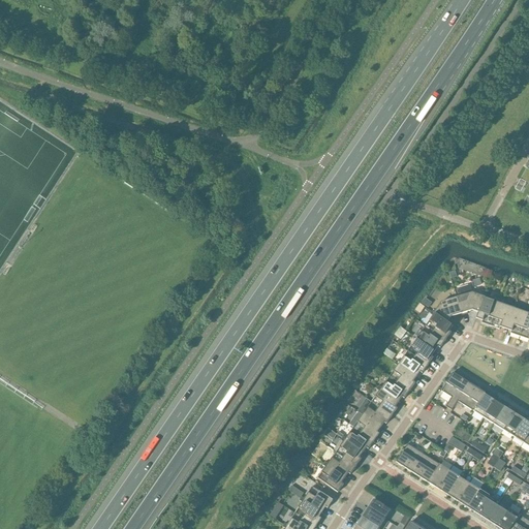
[(528,169),(526,168),(520,179),(528,184),(528,169)]
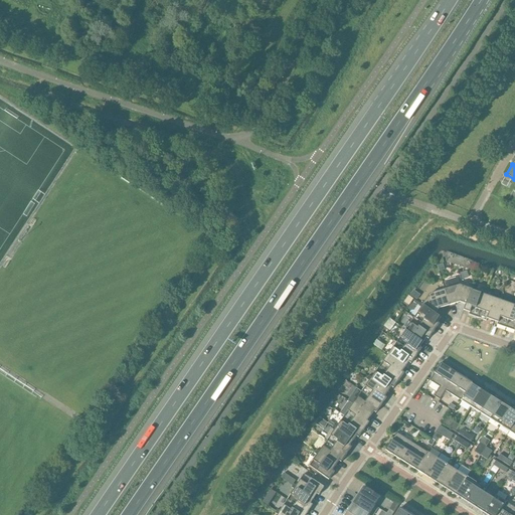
[(514,179),(509,189),(501,184),(495,195),(514,206),(514,179)]
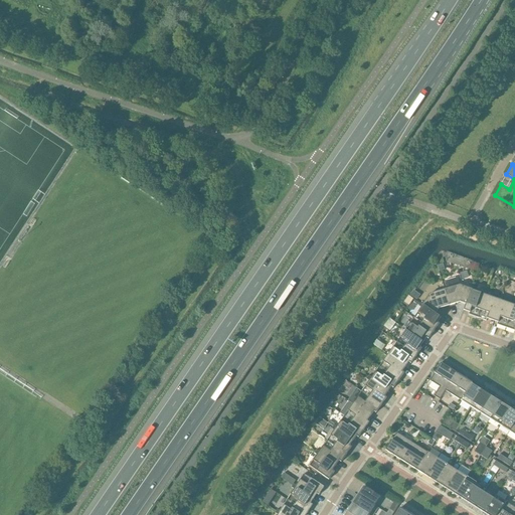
[(445,290),(450,306),(460,303),(466,305),(472,290),(460,285),(458,278),(445,282),(447,289),(445,290)]
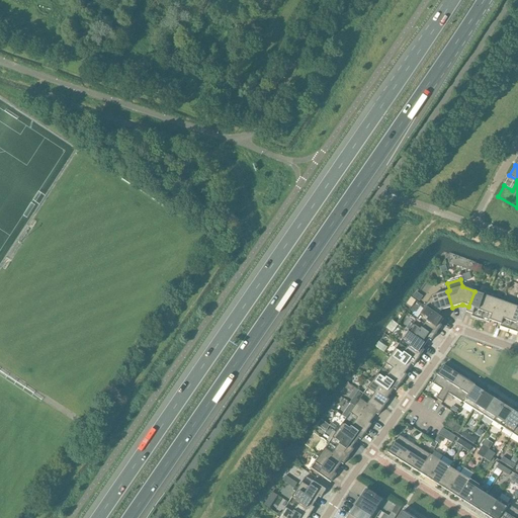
[(481,320),(488,296),(476,292),(478,288),(476,287),(475,291),(468,307),(466,313),(472,315),(471,317),(481,320)]
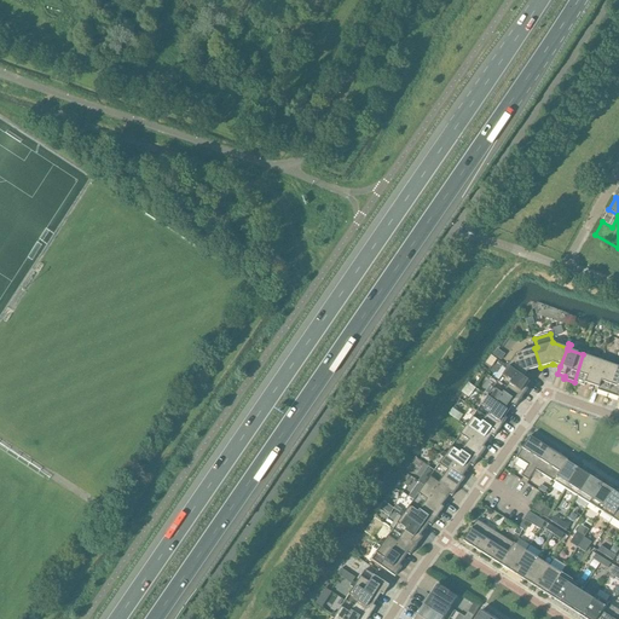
[(541,368),(534,348),(516,354),(508,366),(524,377),(528,371),(541,368)]
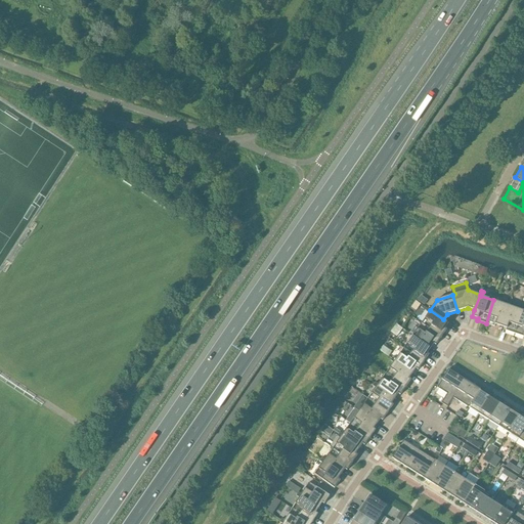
[(501,326),(510,302),(508,301),(507,305),(493,300),(486,323),(494,326),(495,324),(501,326)]
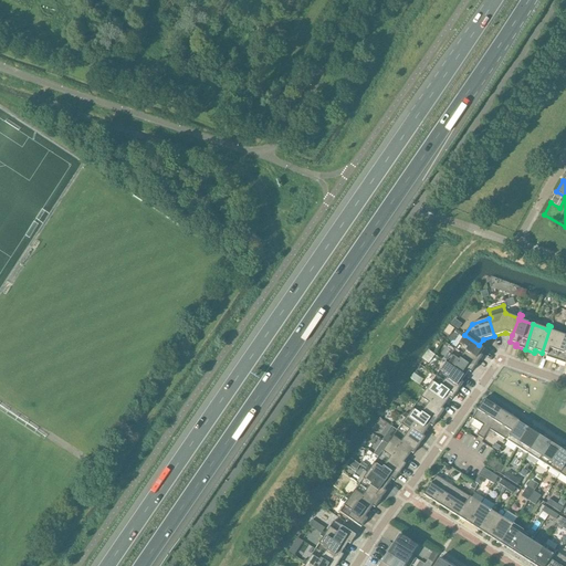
[(556,360),(565,335),(552,331),(553,327),(551,326),(542,353),(547,355),(546,357),(556,360)]
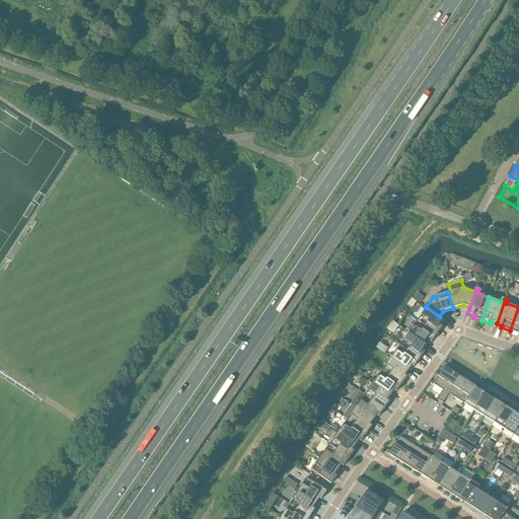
[(418,320),(437,335),(443,326),(441,325),(444,320),(439,316),(426,307),(423,305),(422,307),(425,309),(418,320)]
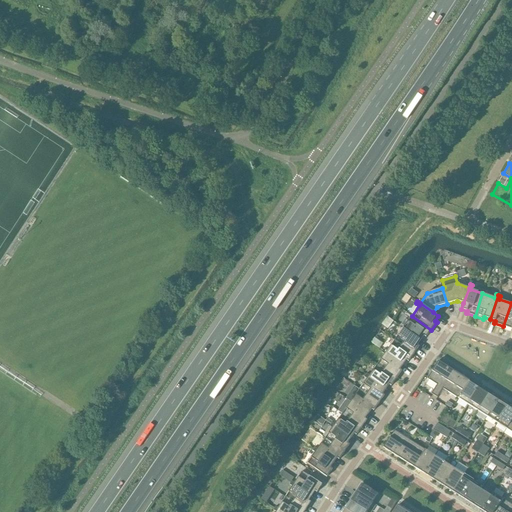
[(511,303),(503,326),(511,329),(511,327),(511,303)]
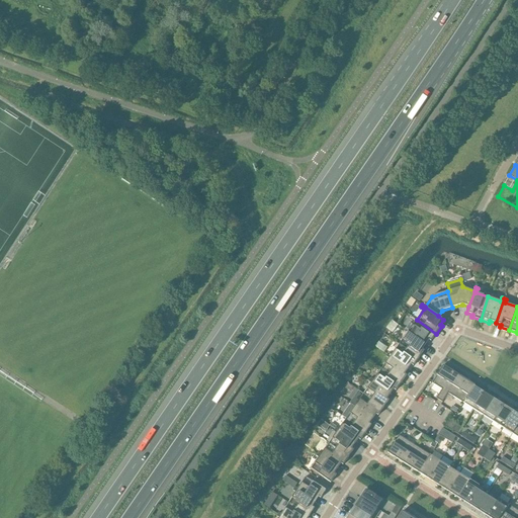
[(406,328),(405,330),(426,345),(429,340),(431,341),(436,334),(417,320),(413,325),(411,324),(410,324),(406,328)]
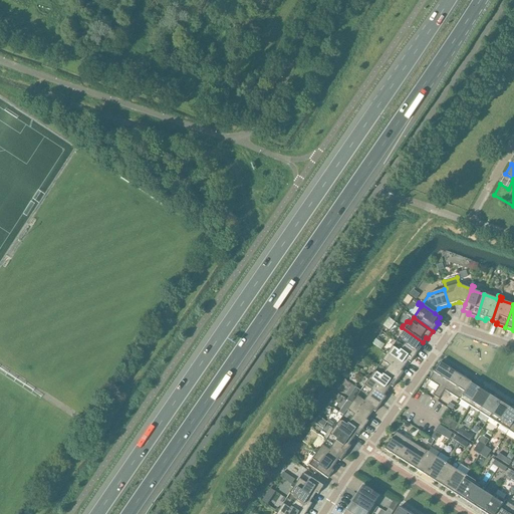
[(423,342),(402,327),(401,329),(404,331),(396,341),(416,355),(421,348),(419,346),(423,342)]
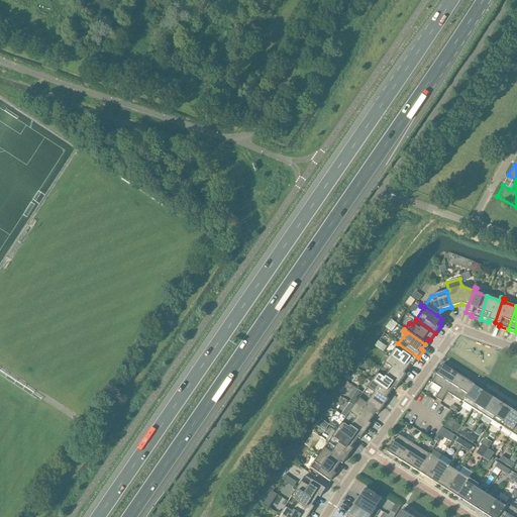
[(418,357),(398,343),(391,354),(388,352),(387,353),(407,369),(411,364),(412,366),(418,357)]
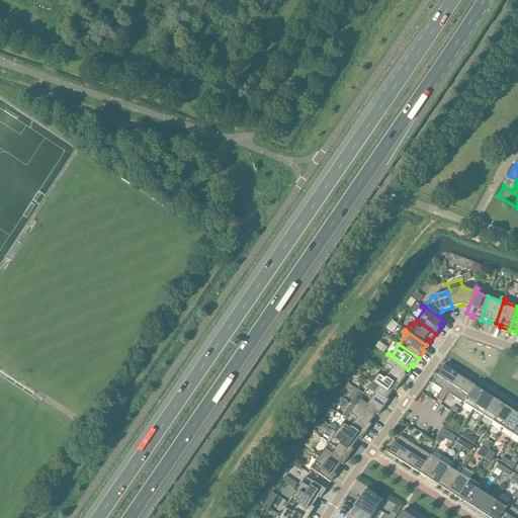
[(381,369),(402,383),(407,375),(405,374),(408,369),(387,354),(386,356),(389,358),(381,369)]
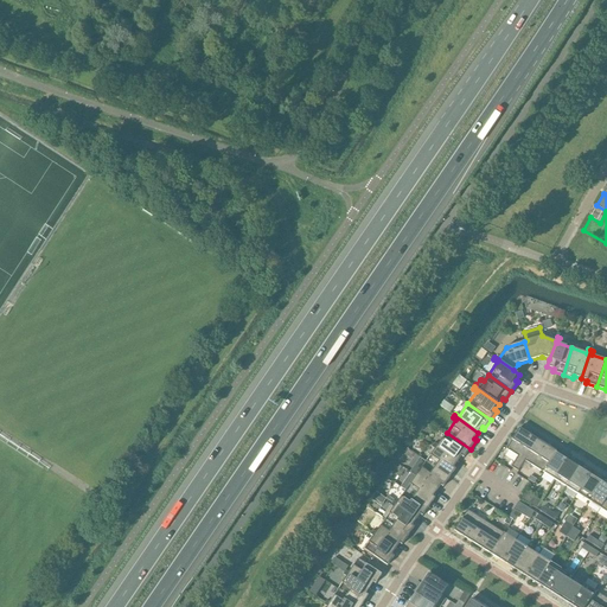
[(518,471),(525,461),(531,452),(538,440),(519,428),(506,449),(518,457),(511,467),(518,471)]
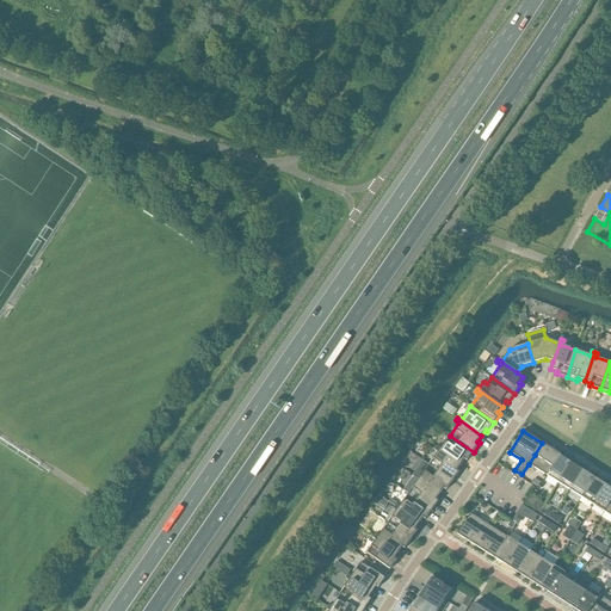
[(474,452),(450,436),(440,448),(438,445),(436,448),(461,466),(464,460),(467,461),(474,452)]
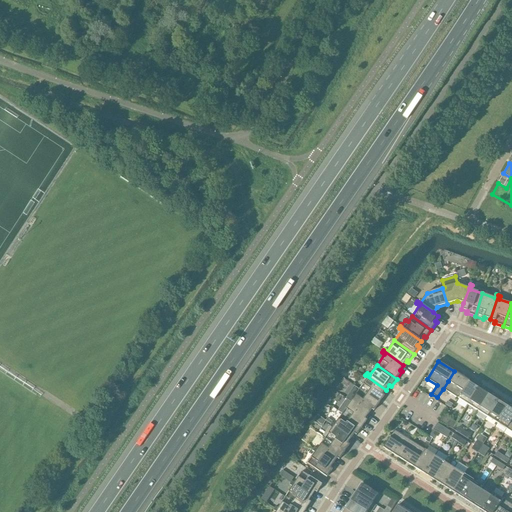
[(443,389),(448,392),(458,398),(469,381),(454,371),(448,381),(443,389)]
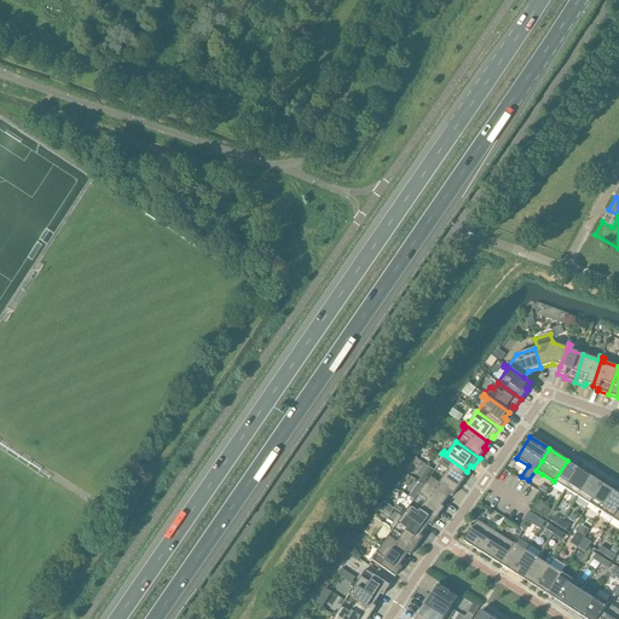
[(467,472),(441,453),(440,456),(444,458),(434,470),(458,487),(464,479),(462,476),(467,472)]
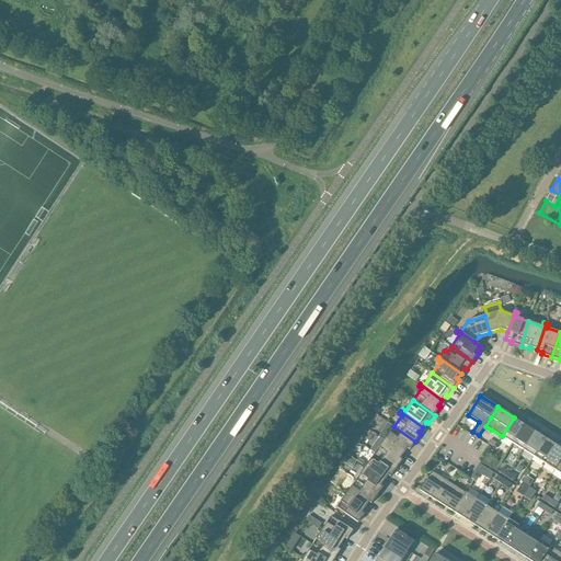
[(525,424),(514,418),(502,436),(513,443),(525,424)]
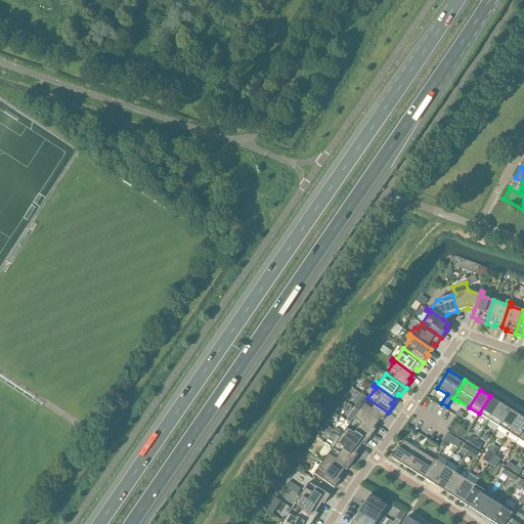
[(500,402),(490,396),(479,413),(488,421),(500,402)]
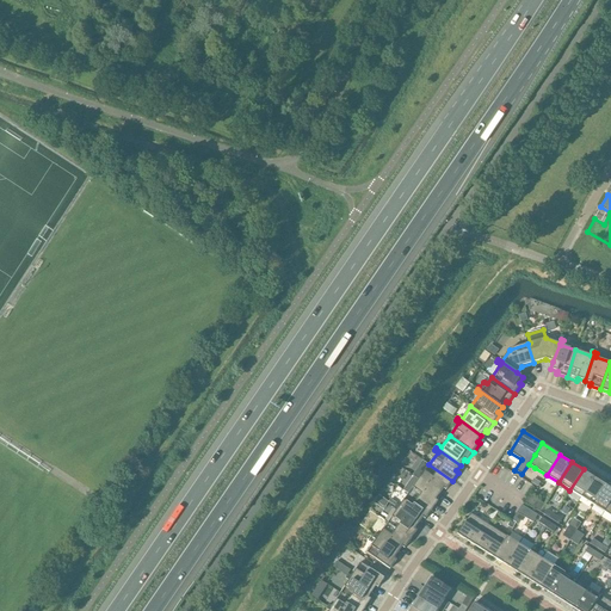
[(452,481),(429,464),(419,479),(414,476),(439,494),(444,488),(446,491),(452,481)]
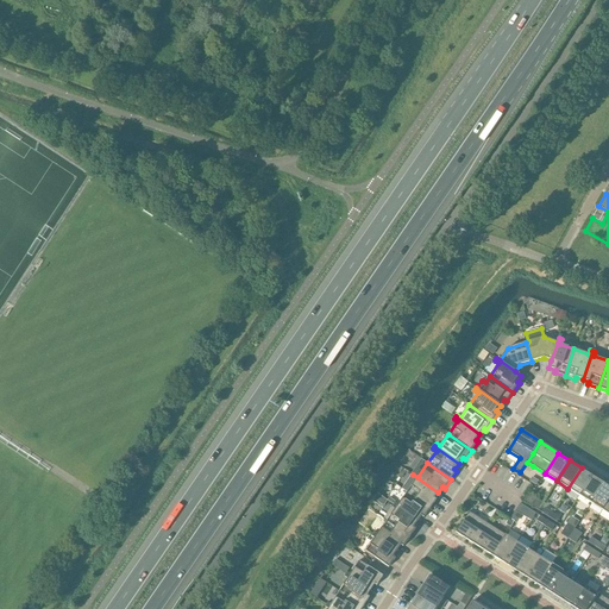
[(567,489),(579,496),(592,475),(582,468),(567,489)]
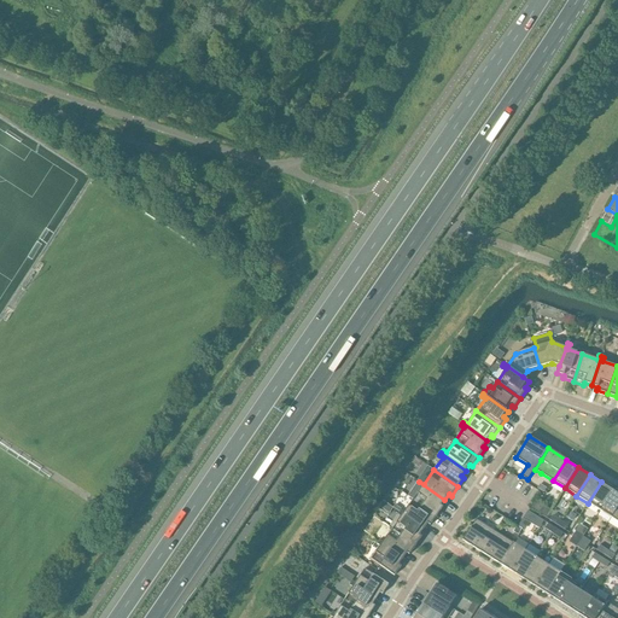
[(444,500),(419,482),(408,496),(413,500),(437,517),(443,507),(441,506),(444,500)]
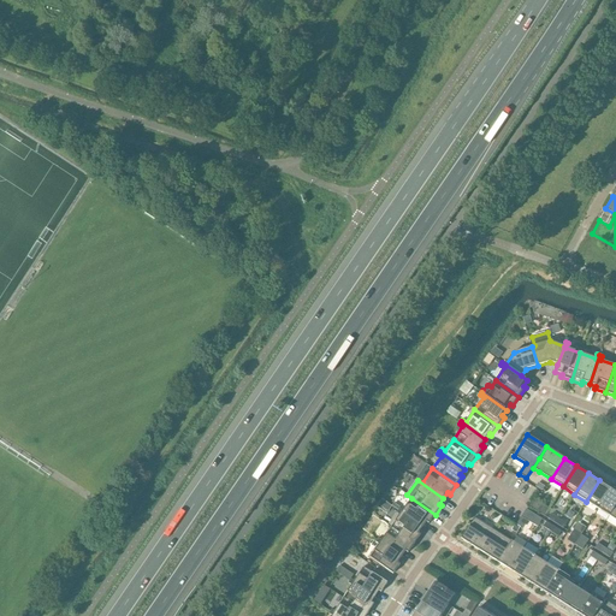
[(611,487),(599,480),(586,502),(598,509),(611,487)]
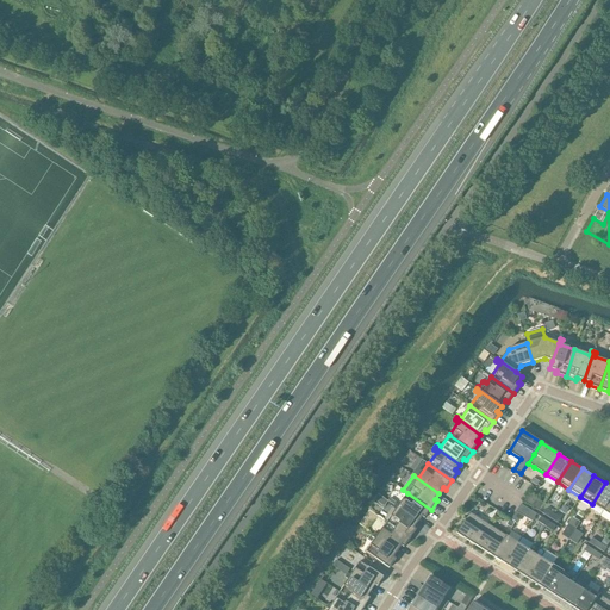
[(609,500),(609,485),(605,483),(592,504),(603,511),(609,500)]
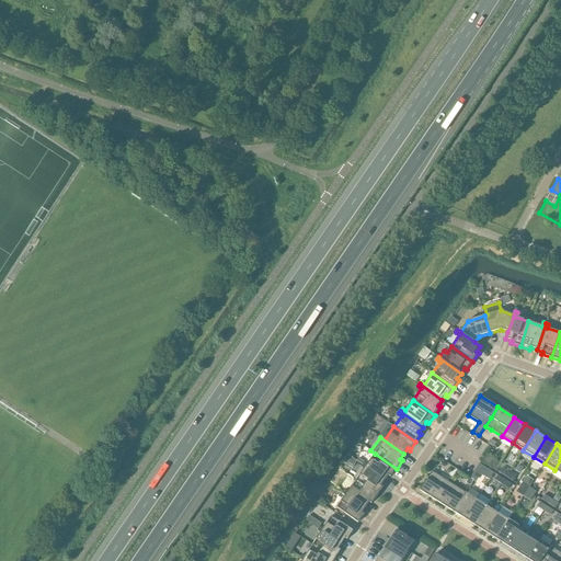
[(397,469),(375,454),(367,465),(364,462),(363,465),(385,481),(388,476),(390,477),(397,469)]
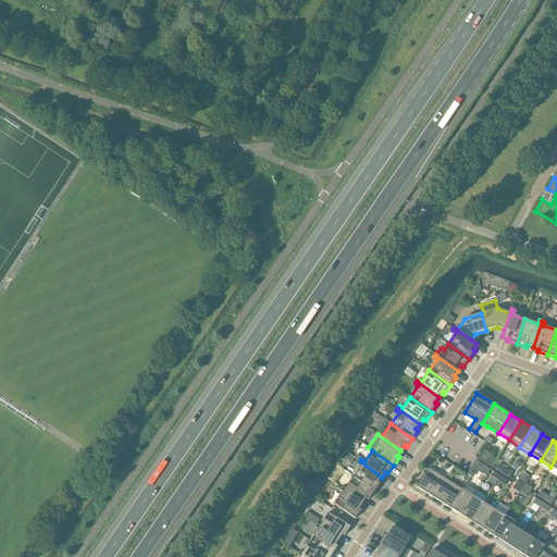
[(496,460),(492,457),(482,450),(478,458),(492,467),(496,460)]
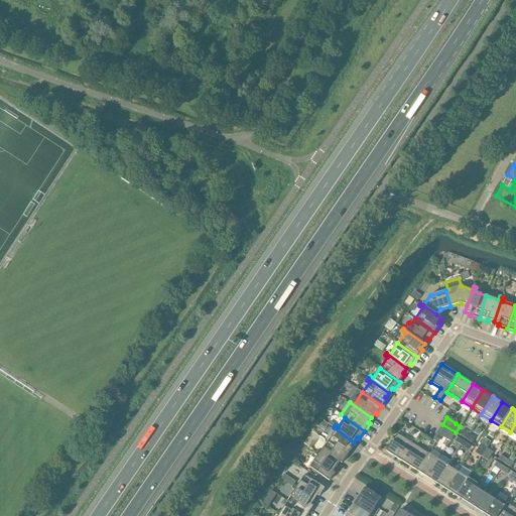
[(455,435),(449,432),(441,426),(437,432),(445,438),(450,441),(455,435)]
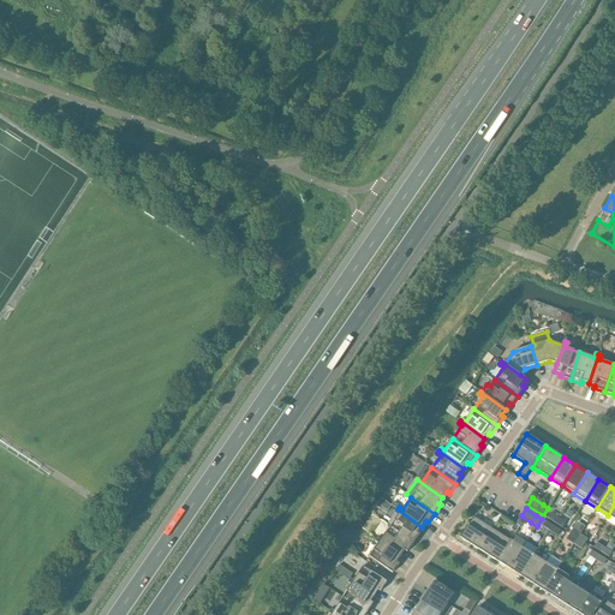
[(422,527),(398,509),(395,512),(399,514),(390,526),(413,543),(421,535),(418,532),(422,527)]
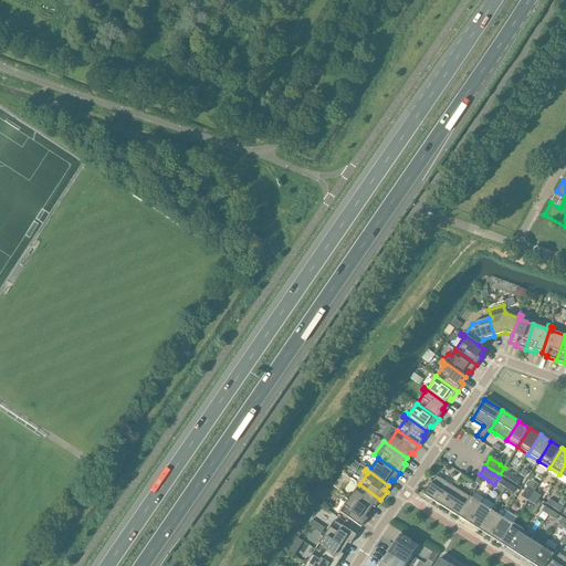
[(511,481),(514,477),(506,472),(504,477),(511,481)]
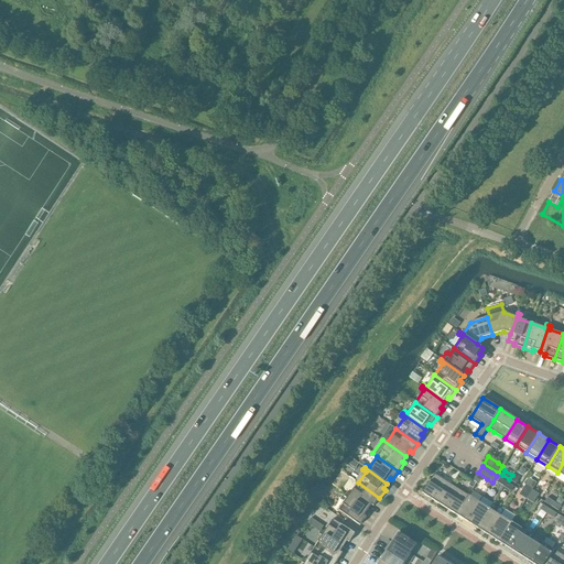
[(422,494),(440,505),(452,485),(434,474),(422,494)]
